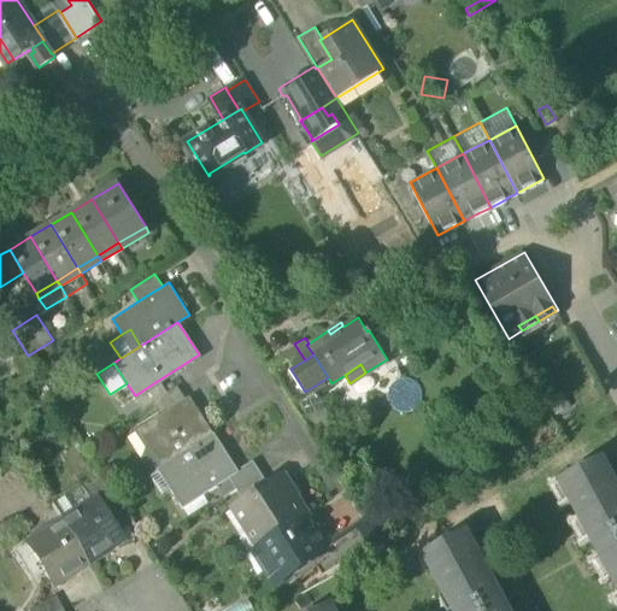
[(293,399),(305,392),(291,369),(278,377),(285,387),(293,399)]
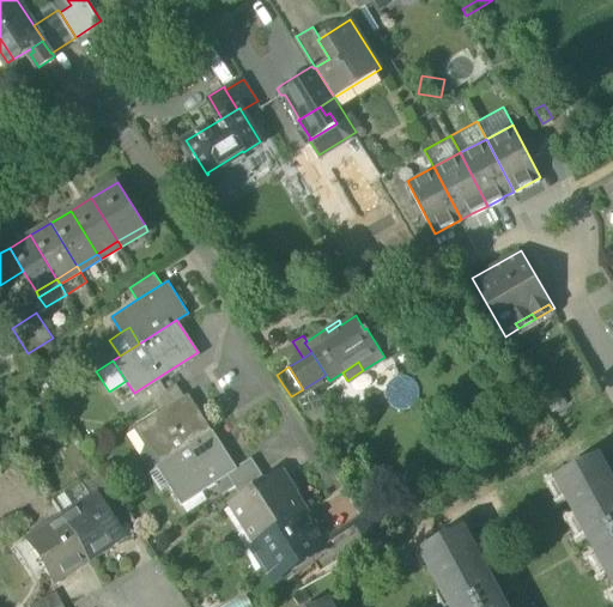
[(141,405),(152,399),(167,389),(158,377),(134,393),(141,405)]
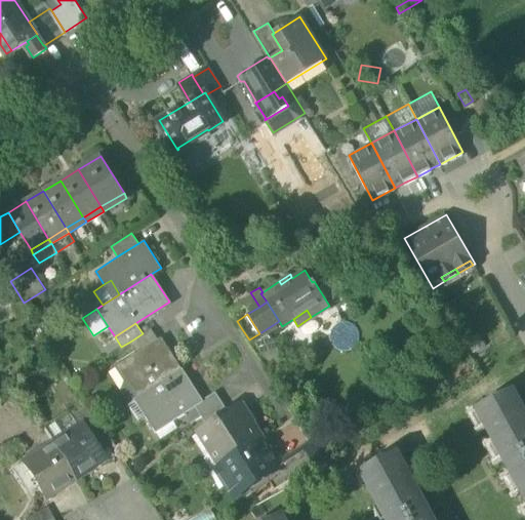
[(151,327),(143,333),(130,342),(136,352),(158,338),(151,327)]
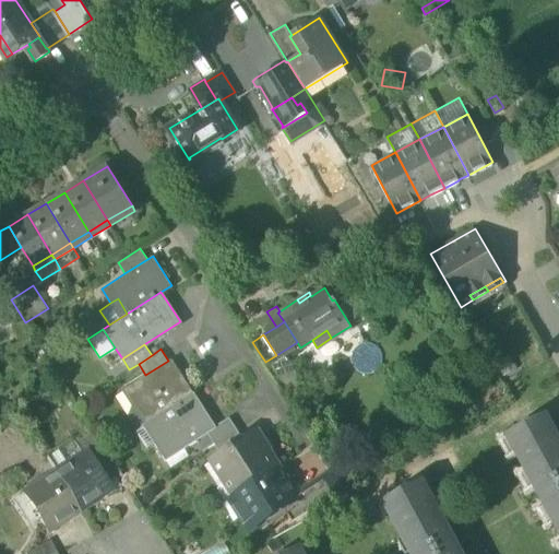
[(138,409),(146,422),(193,392),(171,357),(168,361),(145,375),(123,388),(137,409),(138,409)]
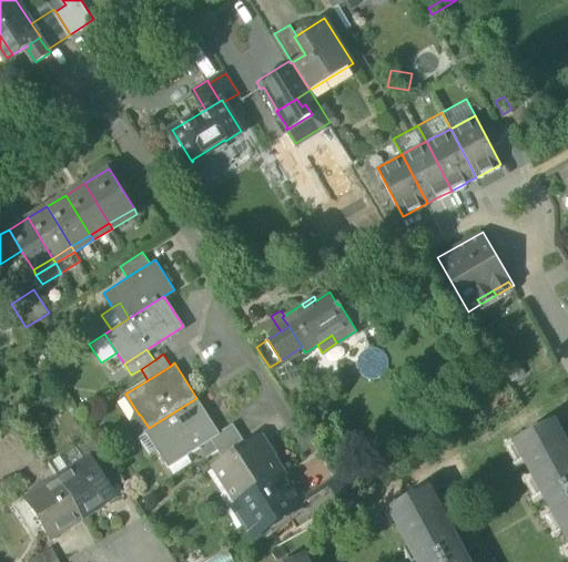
[(198,397),(196,398),(149,428),(145,430),(156,448),(168,466),(188,453),(200,446),(220,433),(219,431),(198,397)]
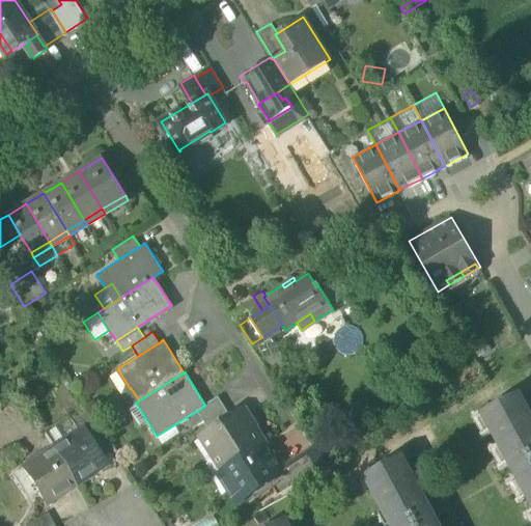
[(481,413),(530,503),(530,417),(518,393),(481,413)]
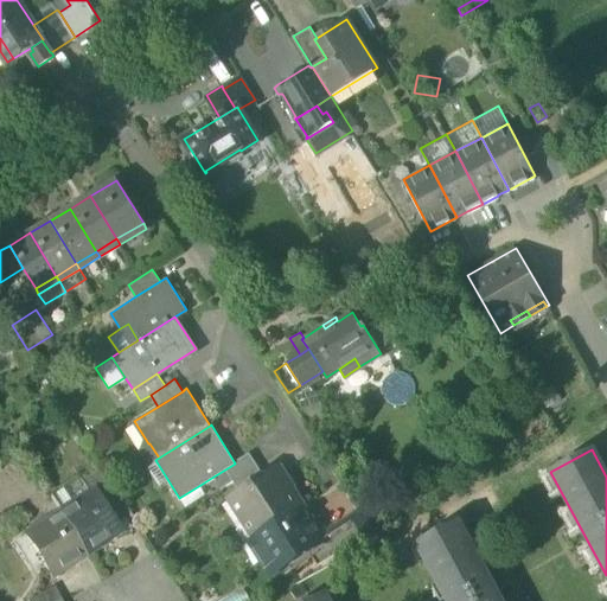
[(221,487),(234,480),(257,465),(249,452),(234,461),(235,464),(213,477),(221,487)]
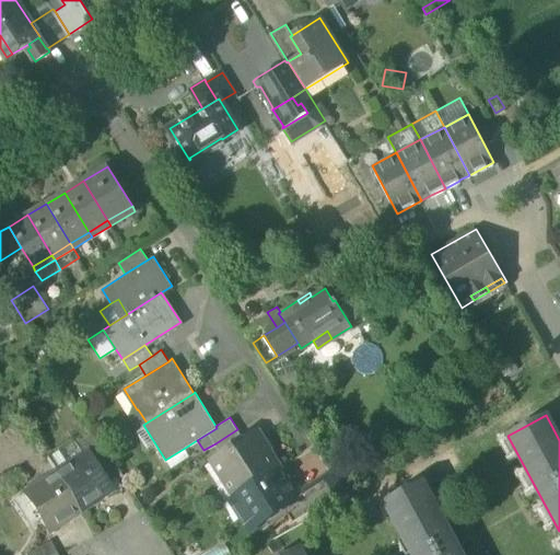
[(147,447),(154,442),(143,425),(136,430),(147,447)]
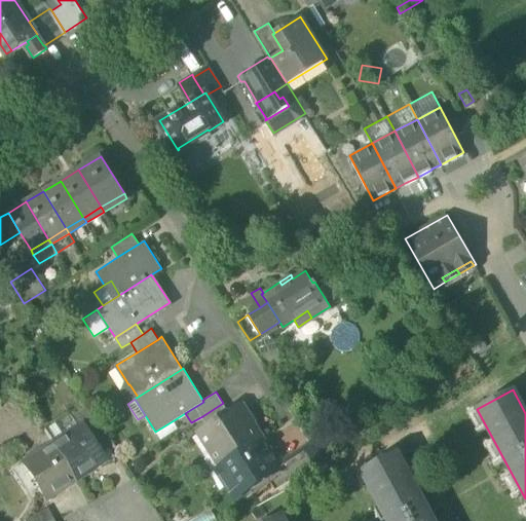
[(82,420),(91,434),(103,426),(100,421),(87,402),(70,413),(76,423),(82,420)]
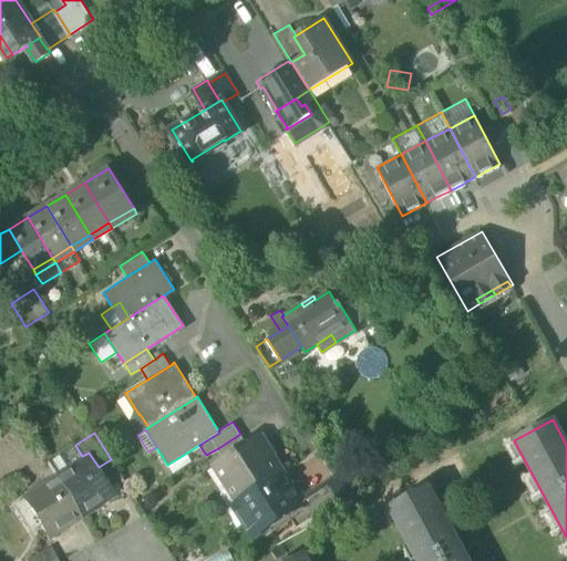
[(247,444),(240,434),(218,448),(225,459),(247,444)]
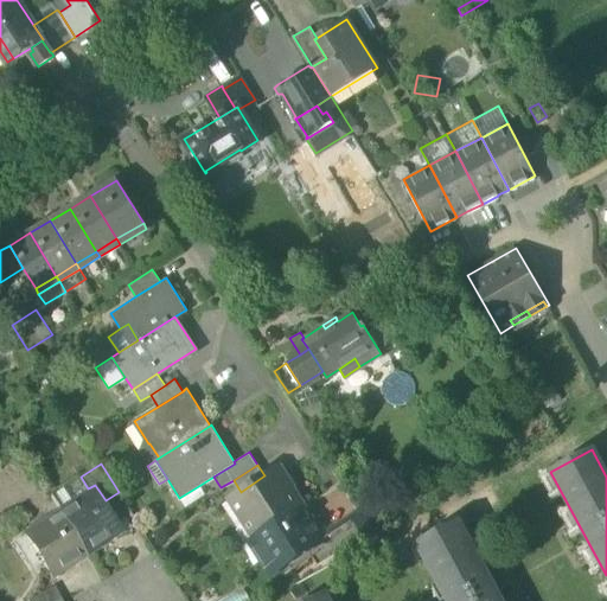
[(249,517),(259,532),(302,504),(279,467),(264,475),(241,492),(230,499),(244,520),(249,517)]
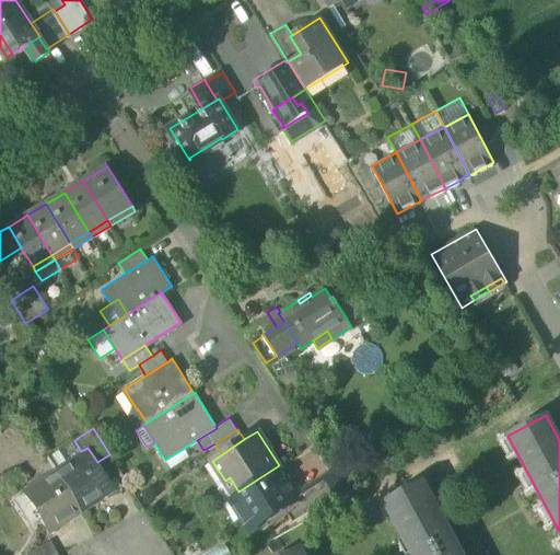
[(81,451),(74,440),(71,436),(45,452),(55,469),(71,458),(81,451)]
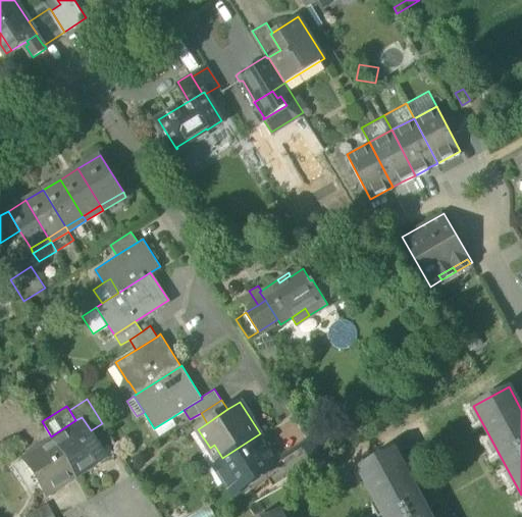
[(71,433),(56,444),(74,473),(75,474),(93,463),(92,462),(103,455),(104,456),(106,455),(91,430),(82,417),(75,420),(66,426),(71,433)]
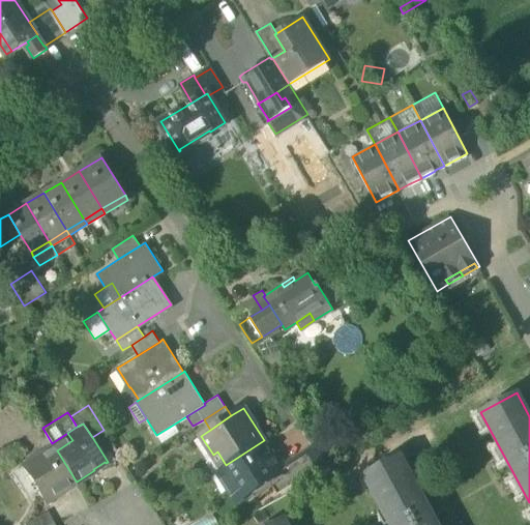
[(180,431),(175,424),(156,435),(160,442),(180,431)]
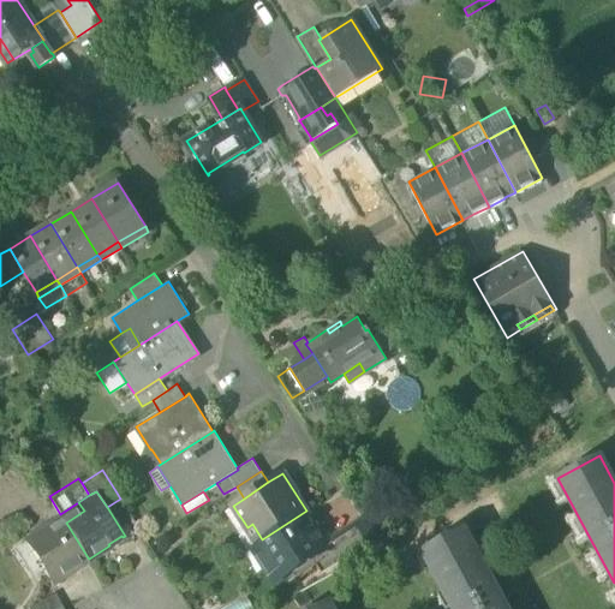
[(78,502),(60,514),(66,523),(84,511),(78,502)]
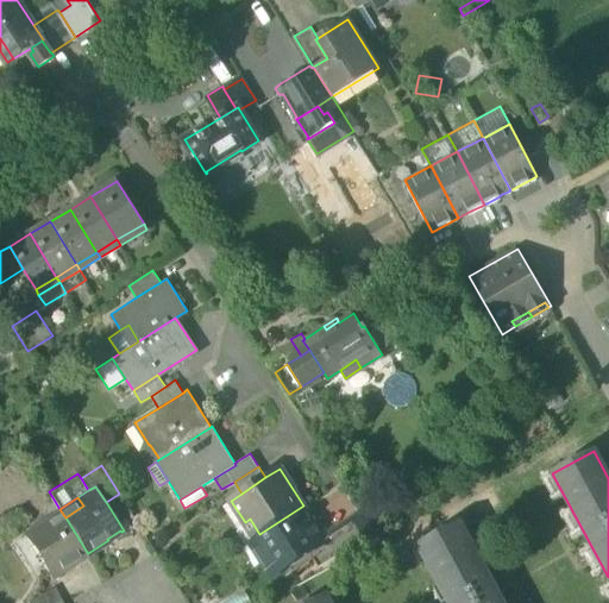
[(228,502),(252,539),(256,536),(259,534),(250,519),(245,522),(231,501),(228,502)]
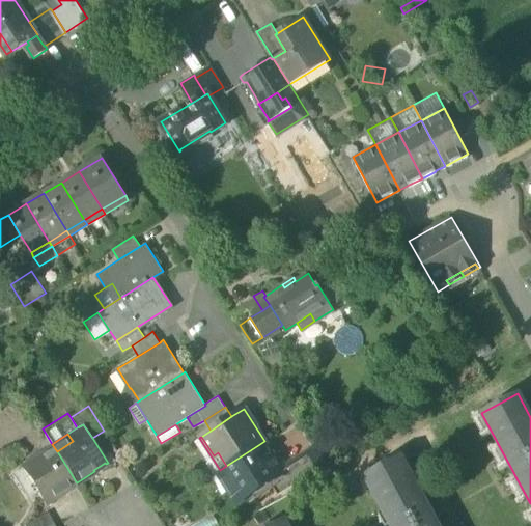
[(238,503),(272,481),(285,473),(284,471),(264,441),(226,466),(223,468),(233,483),(227,487),(238,503)]
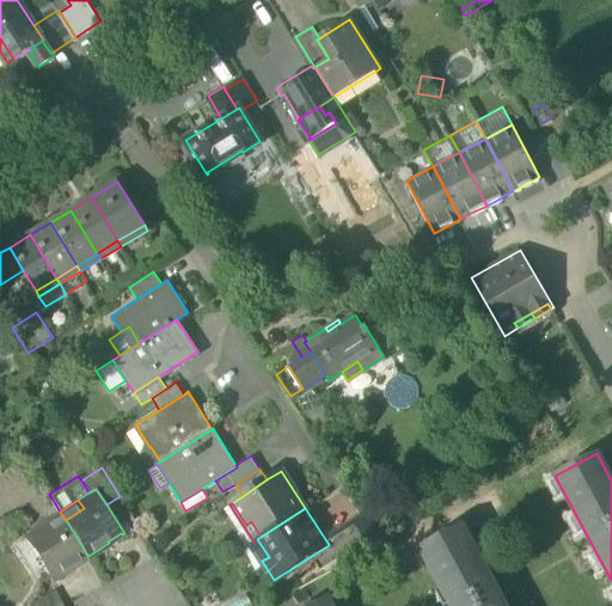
[(74,563),(87,555),(66,520),(60,512),(24,534),(25,536),(14,543),(32,570),(43,564),(51,579),(75,564),(74,563)]
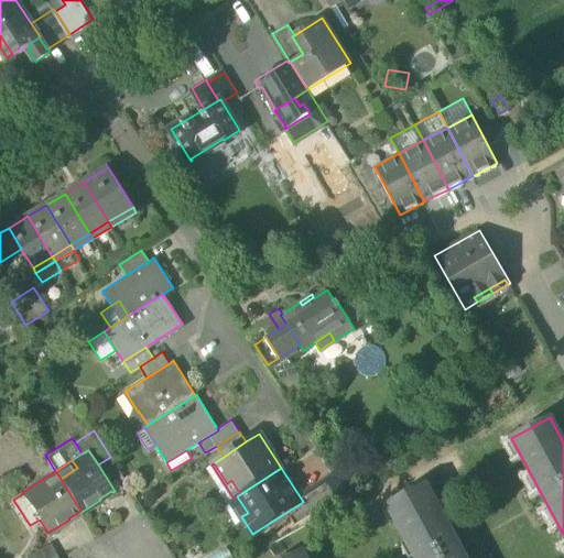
[(317,507),(321,513),(351,496),(350,494),(337,473),(307,492),(310,495),(311,495),(318,507),(317,507)]
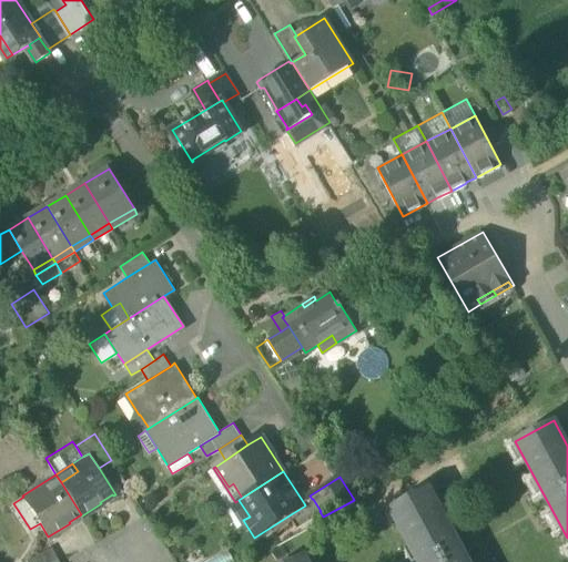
[(391,509),(418,561),(469,561),(429,488),(391,509)]
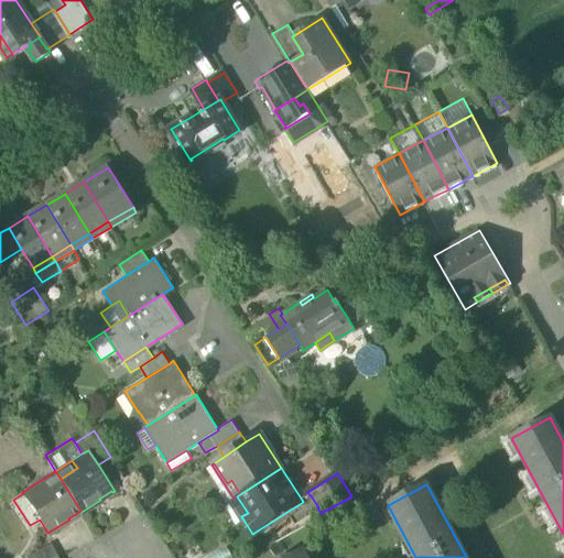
[(99,499),(100,500),(112,492),(111,491),(99,499)]
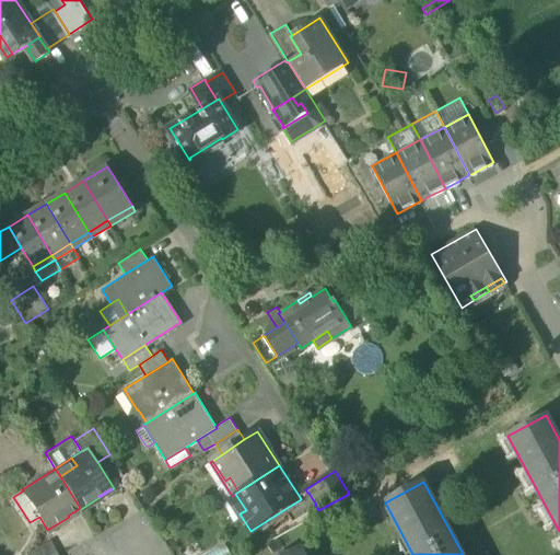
[(307,493),(300,497),(301,499),(287,508),(293,519),(315,505),(316,505),(308,493),(307,493)]
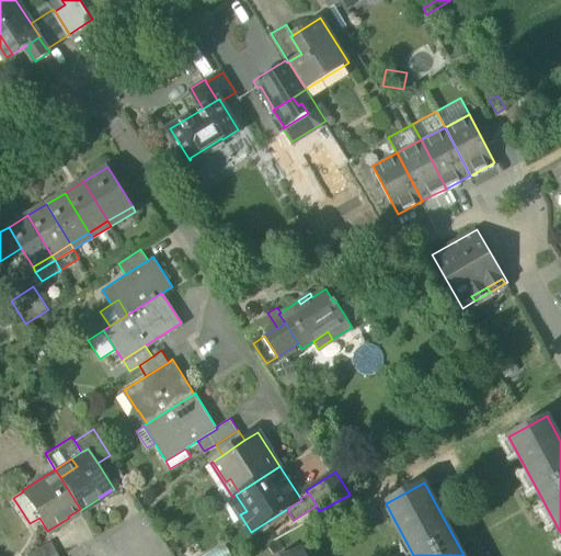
[(230,499),(240,514),(247,511),(236,495),(232,497),(230,499)]
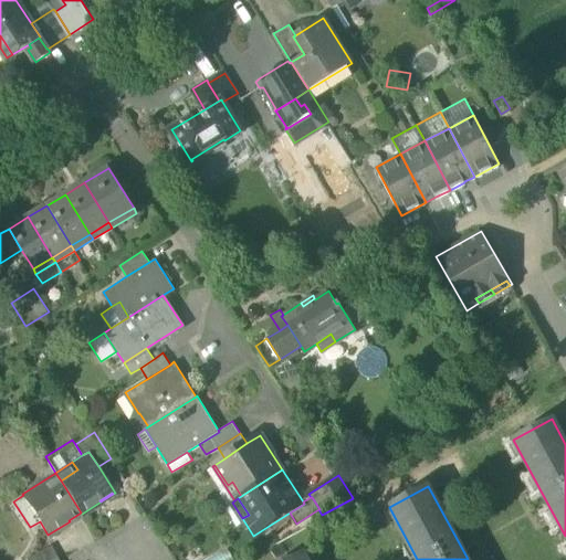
[(69,520),(70,521),(82,514),(81,513),(69,520)]
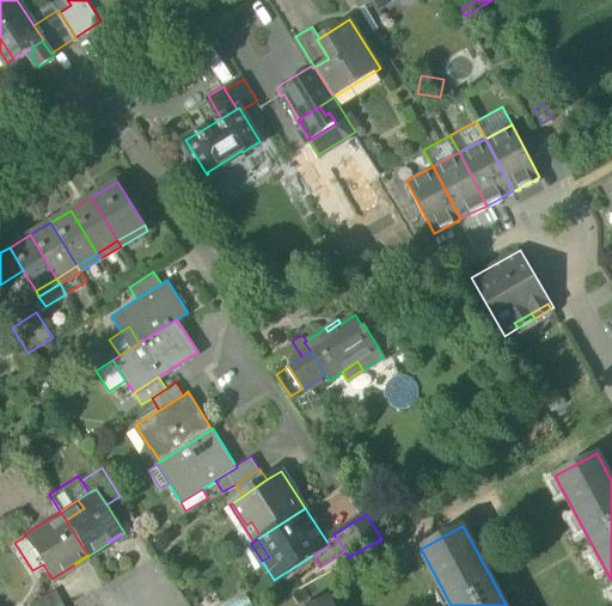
[(28,603),(29,605),(53,605),(62,601),(55,587),(28,603)]
